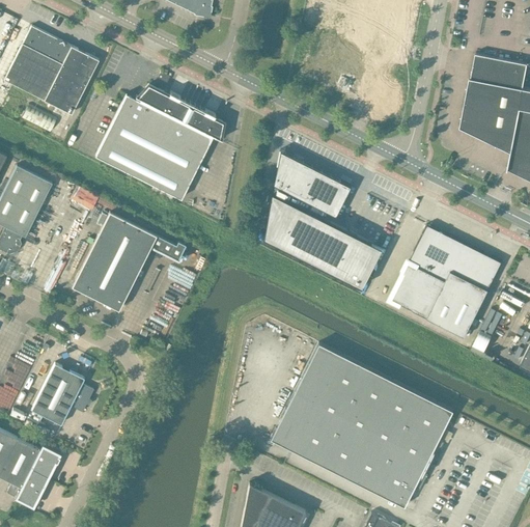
[(162,0),(195,17),(195,18),(211,20),(213,9),(212,9),(213,0),(162,0)]
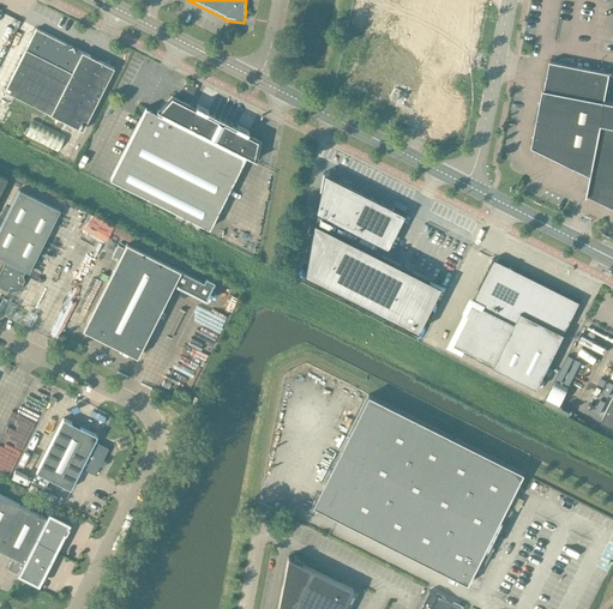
[(34,65),(4,124),(55,149),(84,90),(96,96),(109,72),(34,34),(20,59),(34,65)]
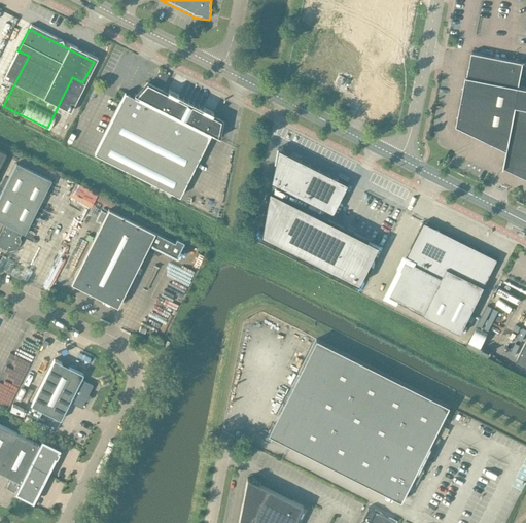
[(466,80),(457,129),(507,153),(503,172),(504,172),(525,182),(525,91),(519,90),(521,79),(524,66),(472,56),(469,70),(468,80),(466,80)]
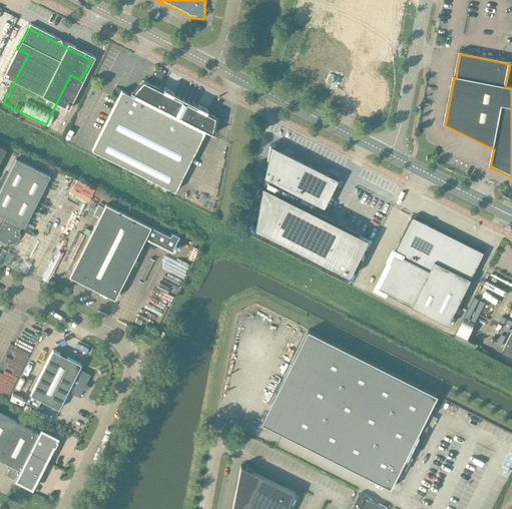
[(156,72),(153,78),(162,82),(164,77),(156,72)]
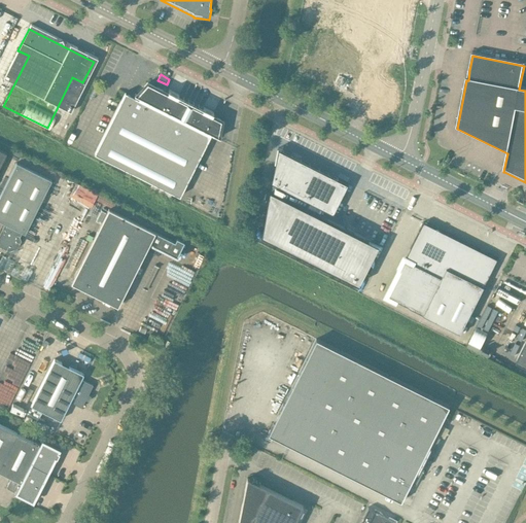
[(126,96),(95,157),(180,200),(212,137),(219,140),(221,125),(213,120),(214,117),(169,95),(168,98),(148,88),(138,100),(140,101),(139,102),(126,96)]
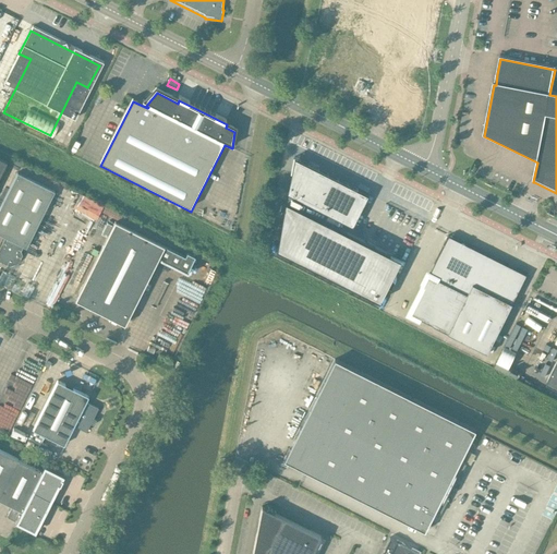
[(294,161),(288,196),(352,229),(368,199),(294,161)]
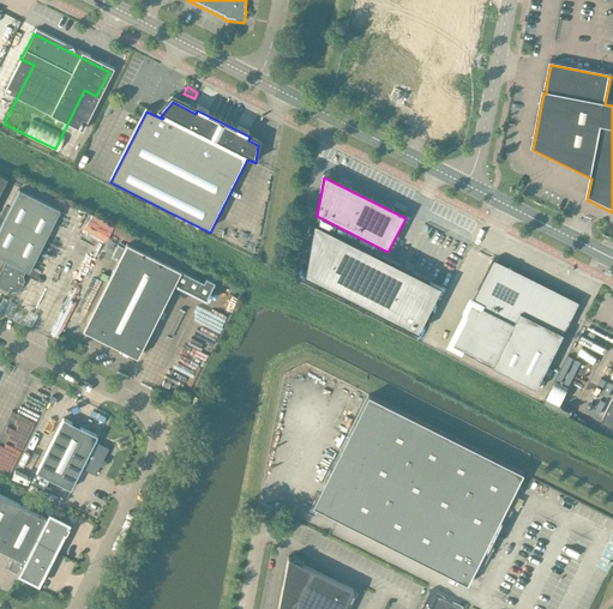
[(58,231),(61,223),(58,221),(61,213),(20,193),(0,233),(0,261),(8,265),(0,281),(0,284),(2,293),(11,296),(20,294),(25,284),(24,281),(26,275),(29,276),(53,229),(58,231)]
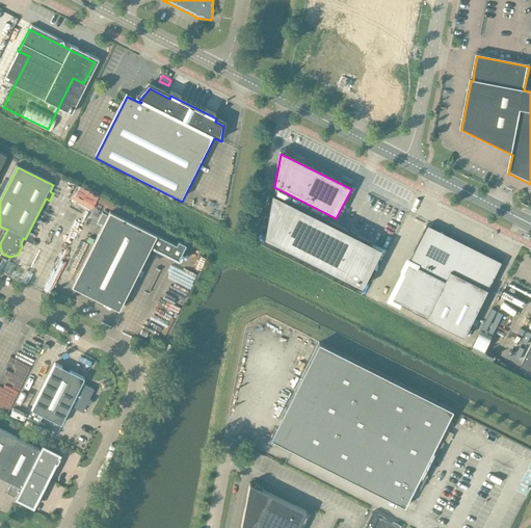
[(272,195),(264,241),(363,291),(382,251),(272,195)]
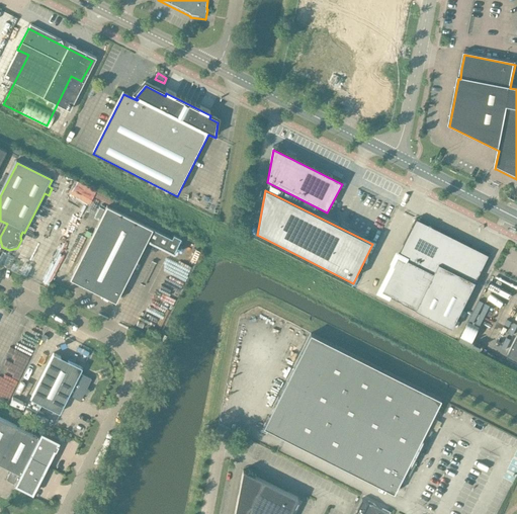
[(107,208),(71,281),(116,304),(147,242),(174,255),(181,242),(174,238),(173,241),(153,232),(107,208)]
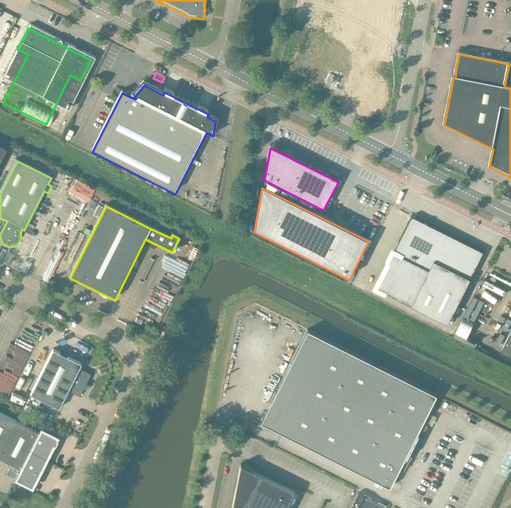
[(413,219),(377,291),(448,326),(483,254),(413,219)]
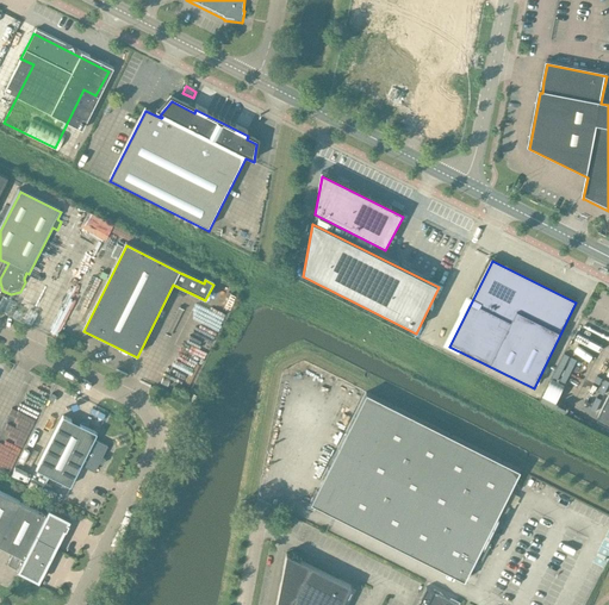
[(335,518),(465,584),(476,561),(482,565),(509,510),(503,507),(520,473),(367,397),(311,506),(335,518)]
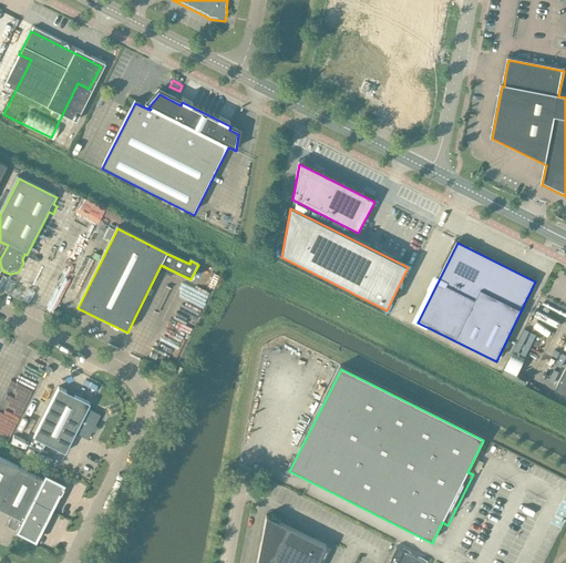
[(558,372),(551,387),(557,390),(556,392),(565,397),(565,376),(558,372)]
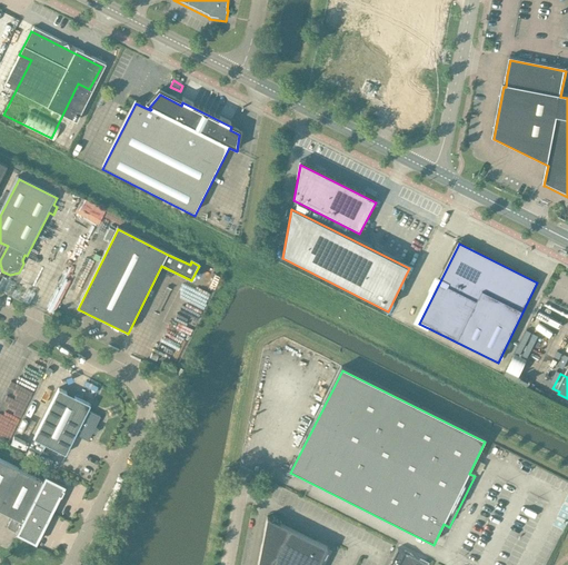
[(35,442),(66,457),(76,437),(89,444),(92,436),(96,437),(99,432),(96,429),(100,419),(88,414),(91,408),(59,392),(35,442)]
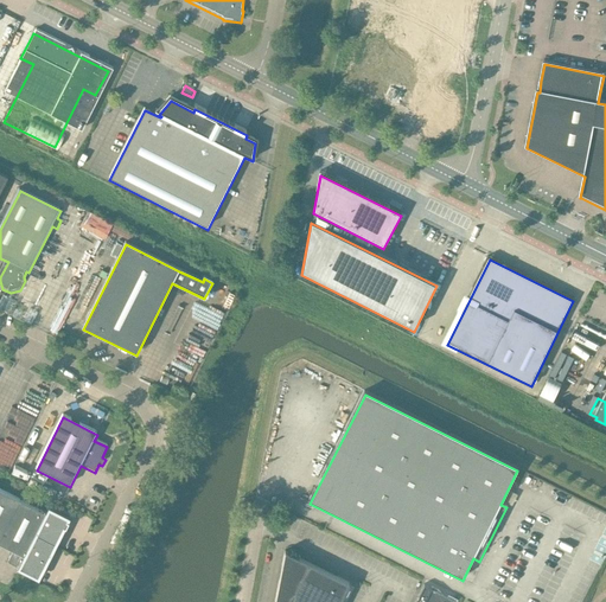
[(0,485),(0,562),(40,582),(70,522),(0,485)]
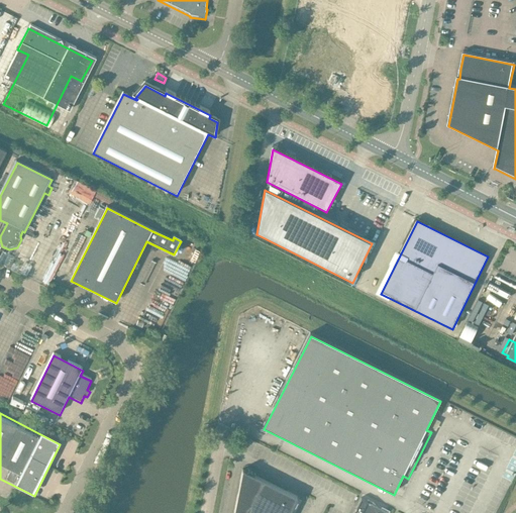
[(291,512),(298,500),(243,473),(242,474),(234,512),(291,512)]
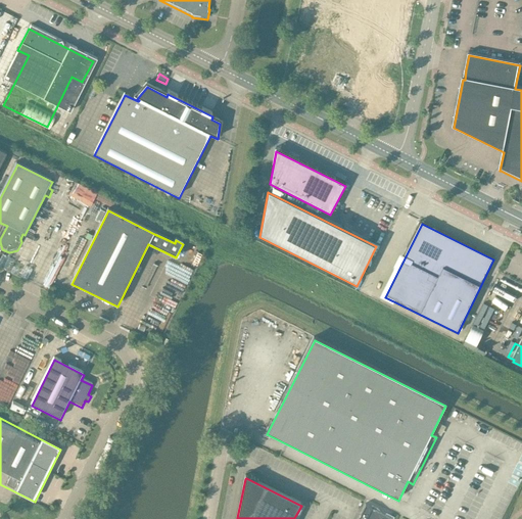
[(367,507),(360,518),(387,518),(367,507)]
